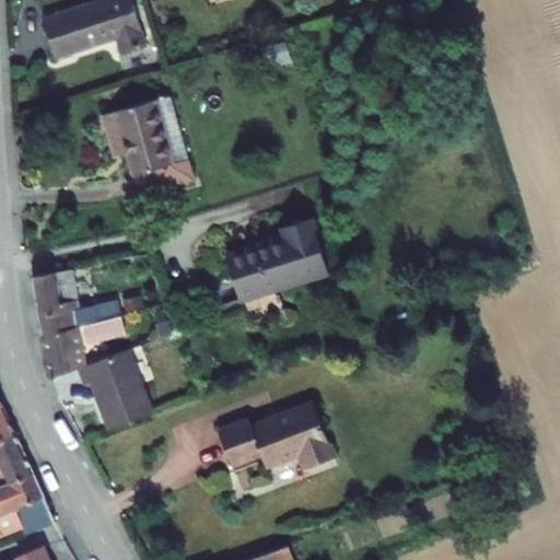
[(131,0),(94,0),(43,16),(56,57),(117,37),(121,54),(147,45),(131,0)]
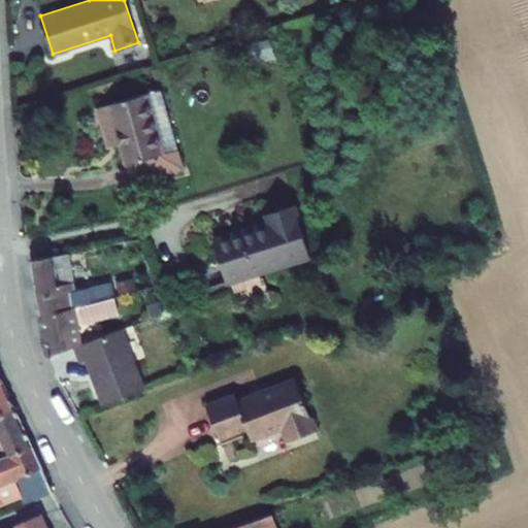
[(160,89),(96,107),(103,131),(116,127),(121,143),(126,163),(142,159),(149,177),(183,167),(160,89)]
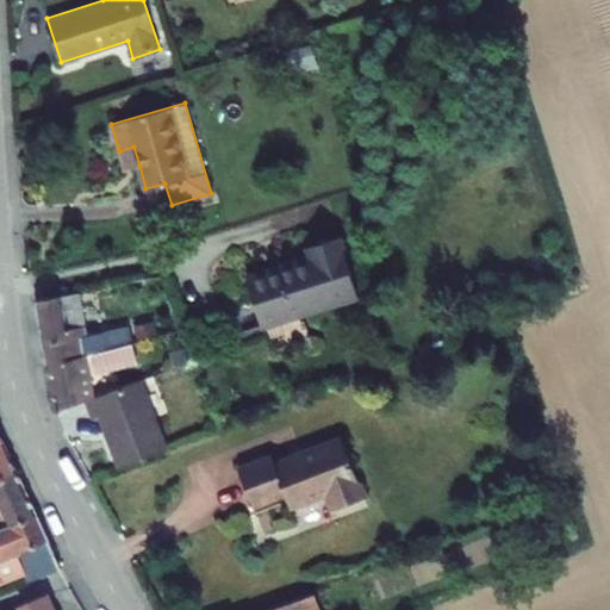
[(134,147),(119,151),(125,170),(139,166),(134,147)]
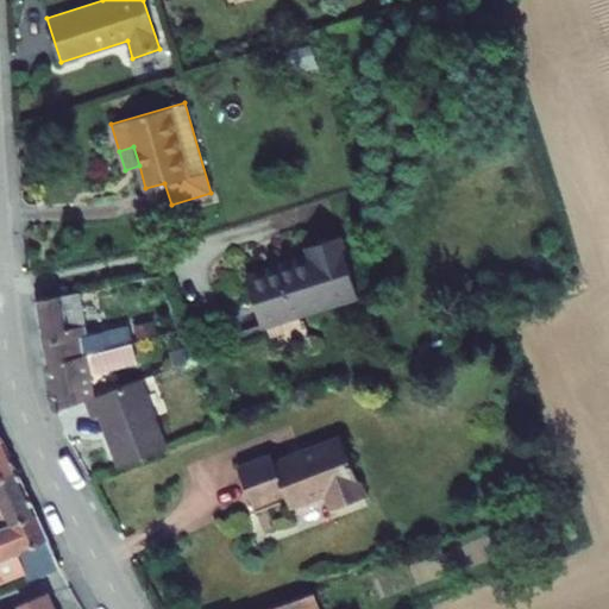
[(164,183),(145,188),(152,211),(171,205),(164,183)]
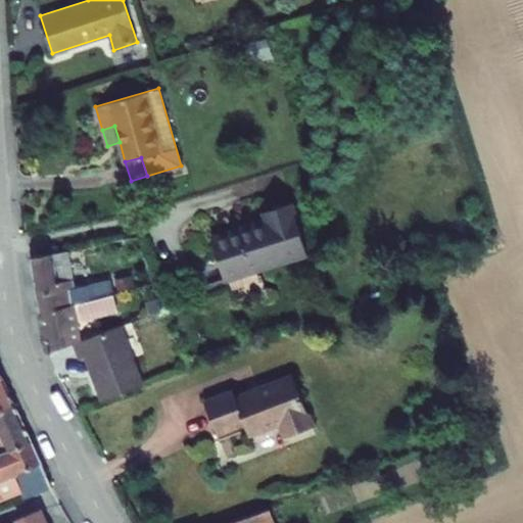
[(266,219),(212,236),(227,281),(307,254),(291,202),(264,211),(266,219)]
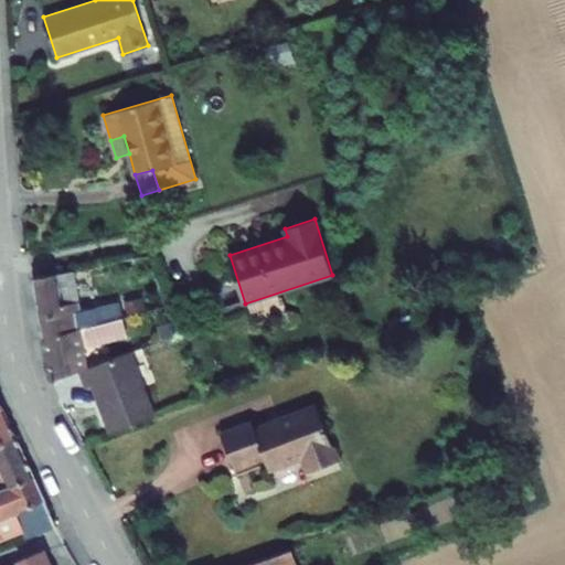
[(33,279),(44,339),(119,318),(123,317),(118,302),(81,310),(73,270),(33,279)]
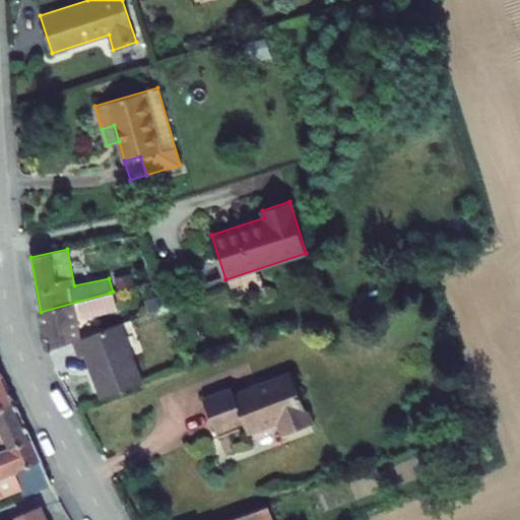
[(73,340),(78,338),(75,319),(114,310),(110,293),(41,312),(47,349),(73,340)]
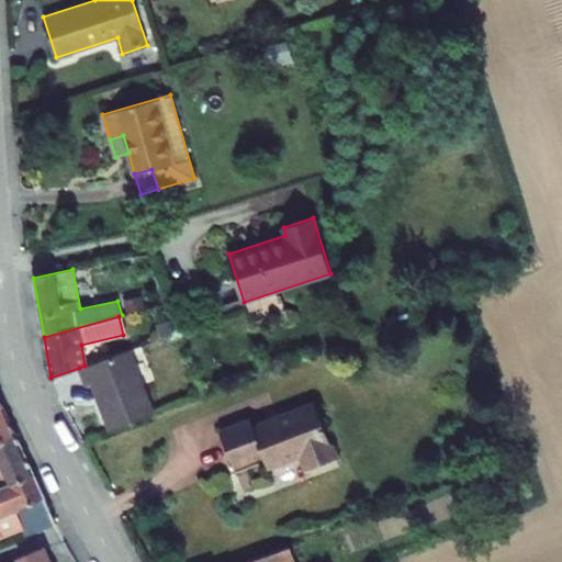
[(170,319),(157,324),(161,337),(175,332),(170,319)]
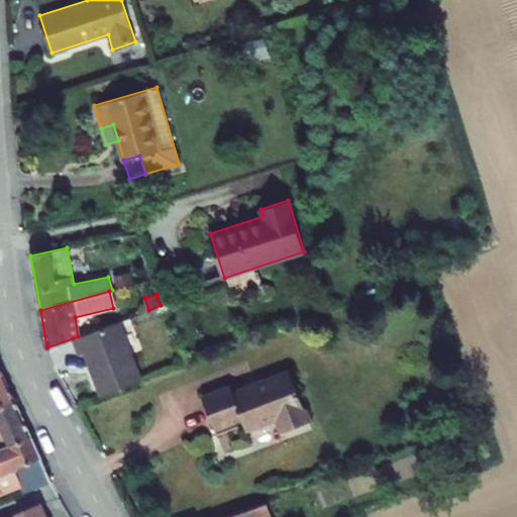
[(103,396),(142,382),(118,321),(78,336),(73,338),(79,354),(85,352),(103,396)]
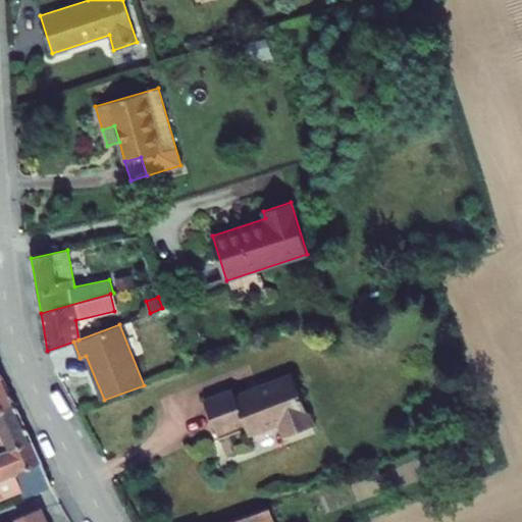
[(0,409),(14,404),(0,371),(0,409)]
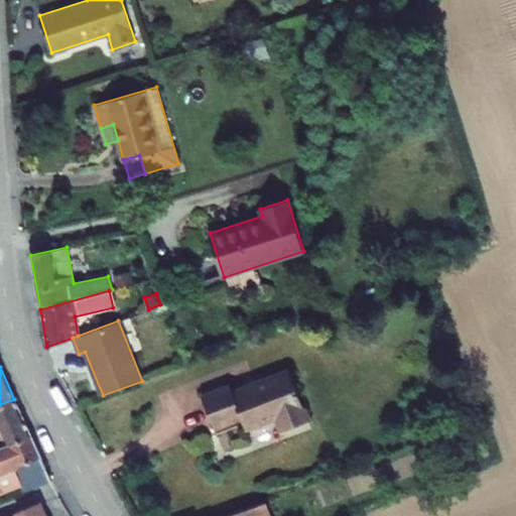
[(231,386),(203,397),(215,427),(242,417),(246,429),(276,417),(282,431),(309,421),(290,372),(234,393),(231,386)]
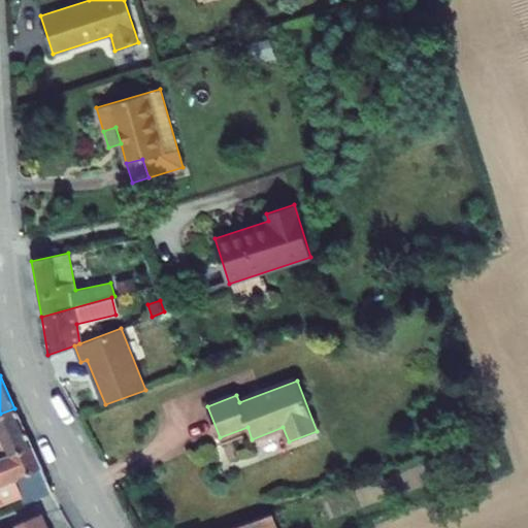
[(14,408),(0,414),(0,458),(32,447),(14,408)]
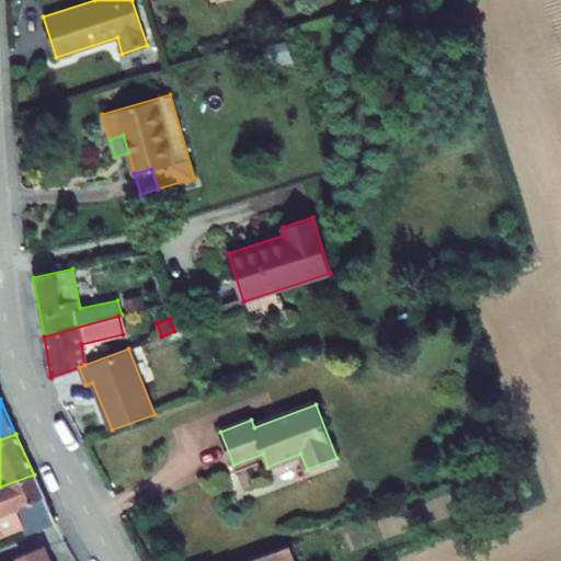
[(56,523),(34,474),(0,487),(0,535),(22,526),(25,536),(56,523)]
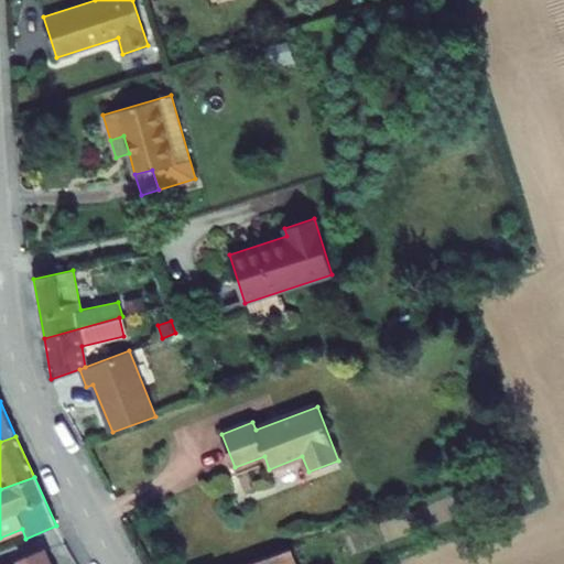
[(40,551),(44,563),(51,563),(44,549),(40,551)]
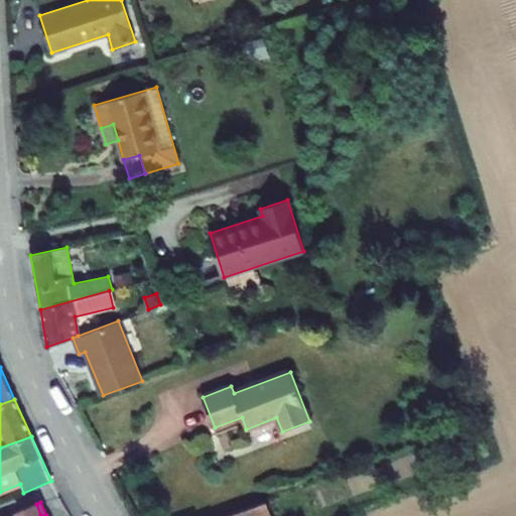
[(227,515),(271,515),(266,502),(227,515)]
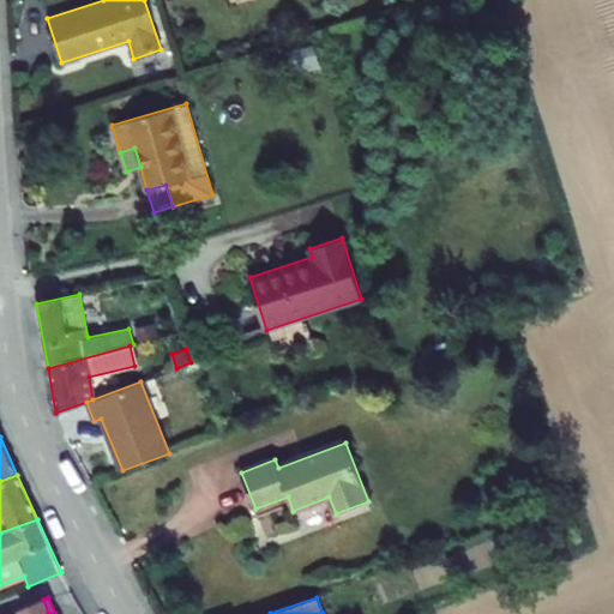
[(48,613),(43,600),(20,608),(22,613),(48,613)]
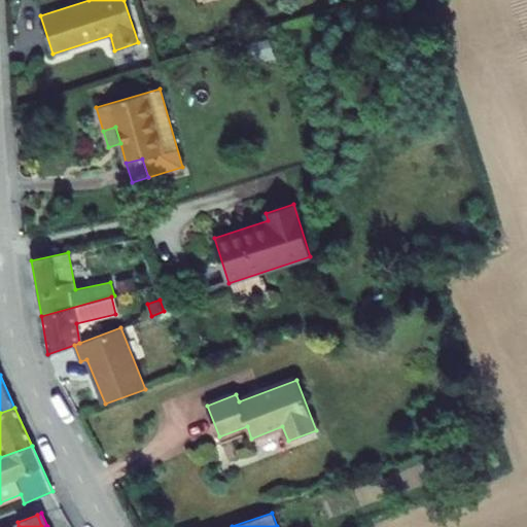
All buildings are outlined.
